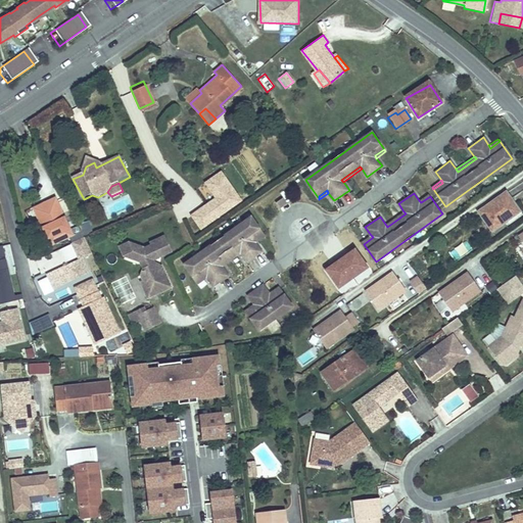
[(430,196),(428,194),(419,200),(421,202),(430,196)]
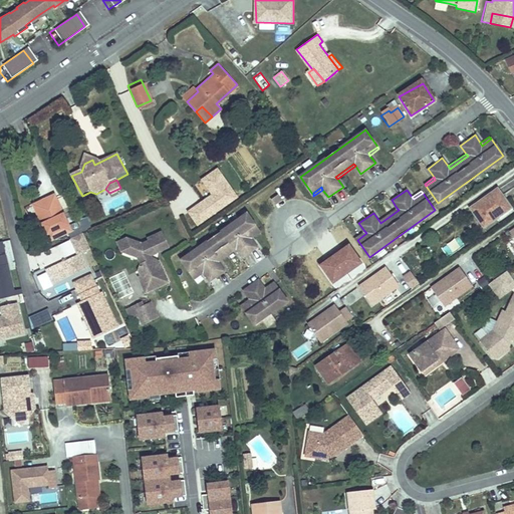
[(494,194),(467,213),(481,232),(508,212),(494,194)]
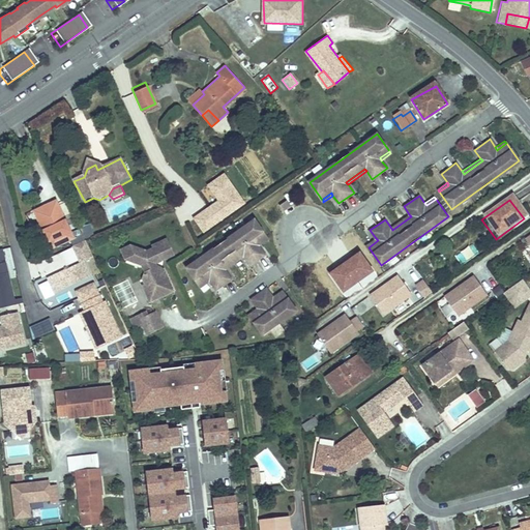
[(291,206),(287,201),(282,205),(285,210),(291,206)]
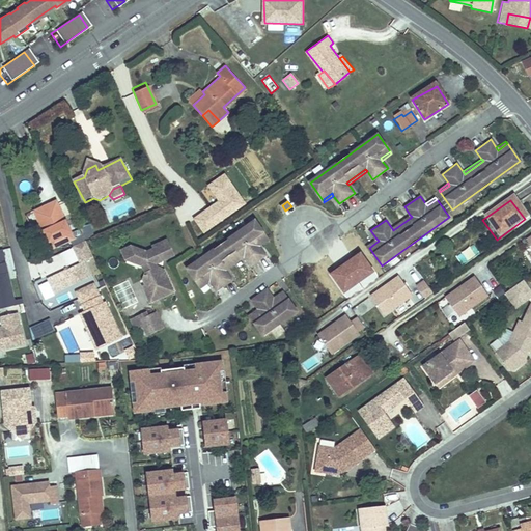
[(36,213),(54,248),(75,239),(60,206),(47,213),(45,210),(36,213)]
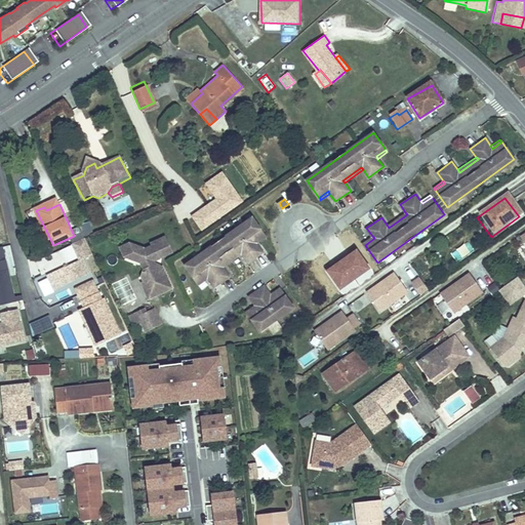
[(407,214),(405,212),(387,225),(389,228),(407,214)]
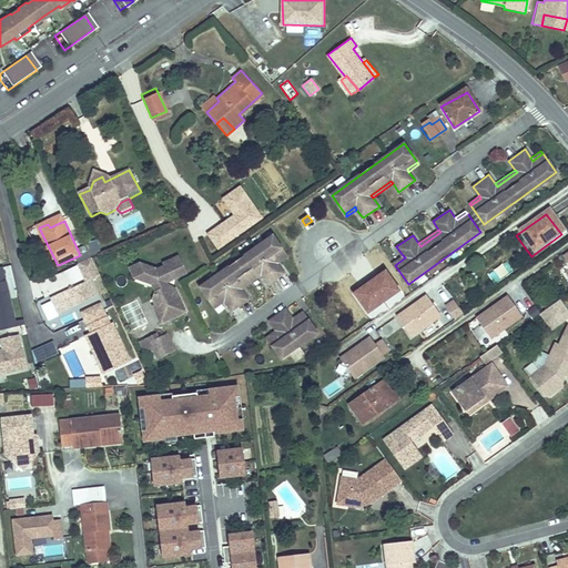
[(287,254),(274,235),(202,287),(215,305),(225,298),(226,301),(234,311),(250,298),(243,290),(242,287),(262,273),(263,275),(270,284),(286,273),(277,261),(287,254)]
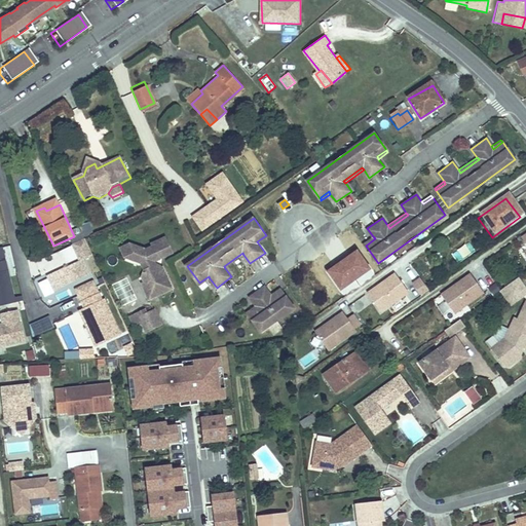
[(366,246),(375,238),(373,236),(364,242),(366,246)]
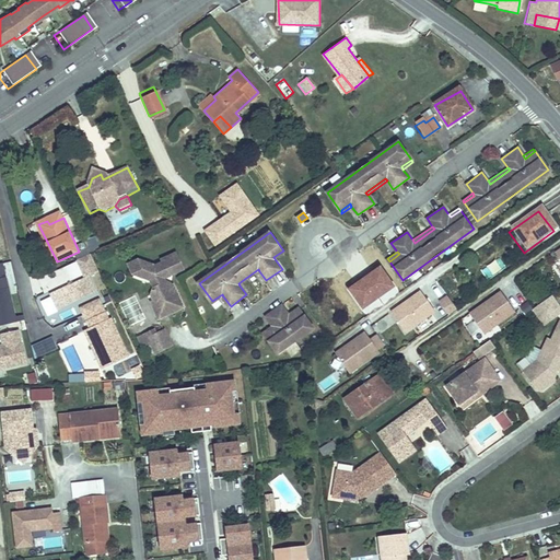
[(165,304),(170,314),(185,306),(174,284),(173,284),(166,282),(165,278),(174,273),(186,268),(178,253),(162,260),(163,263),(156,266),(140,259),(135,261),(132,269),(135,273),(152,279),(153,284),(154,288),(153,294),(156,300),(165,304)]
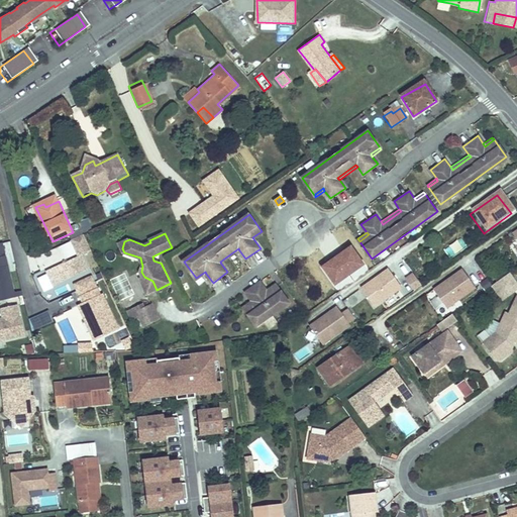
[(85,234),(72,240),(80,256),(48,272),(55,285),(90,268),(84,254),(93,250),(85,235),(85,234)]
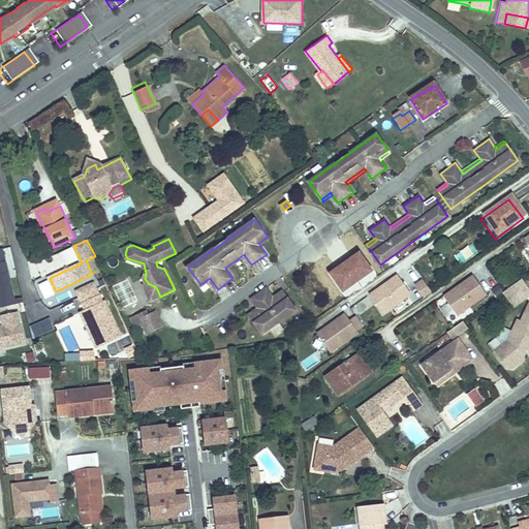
[(461,265),(477,252),(471,244),(455,256),(461,265)]
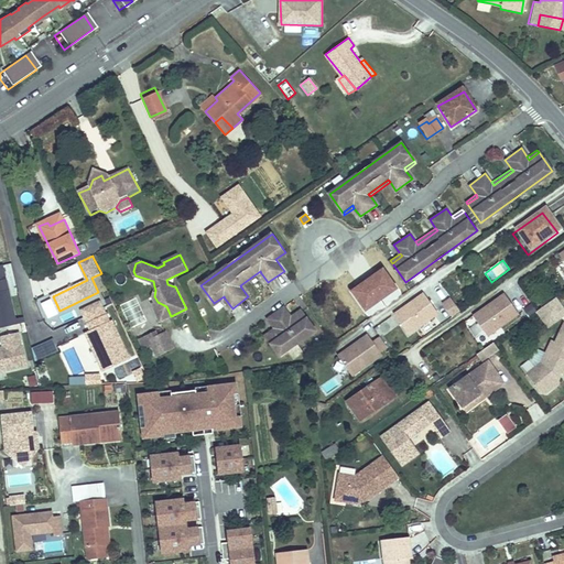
[(2,267),(0,267),(0,327),(18,324),(25,322),(24,317),(17,318),(10,294),(2,267)]
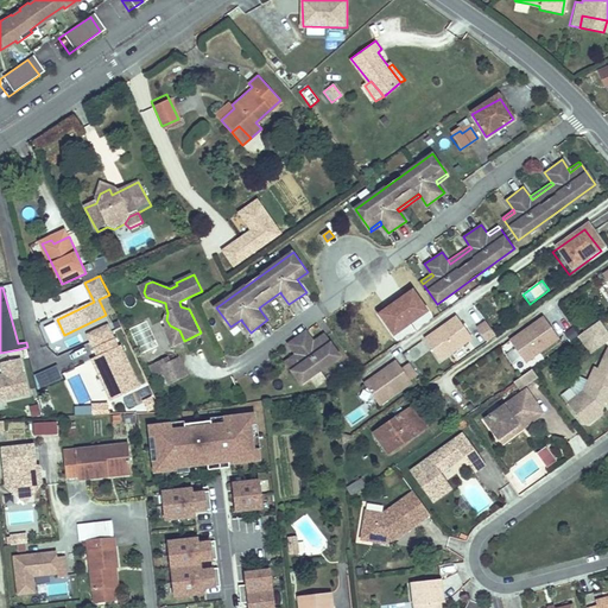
[(282,295),(280,292),(259,308),(260,310),(282,295)]
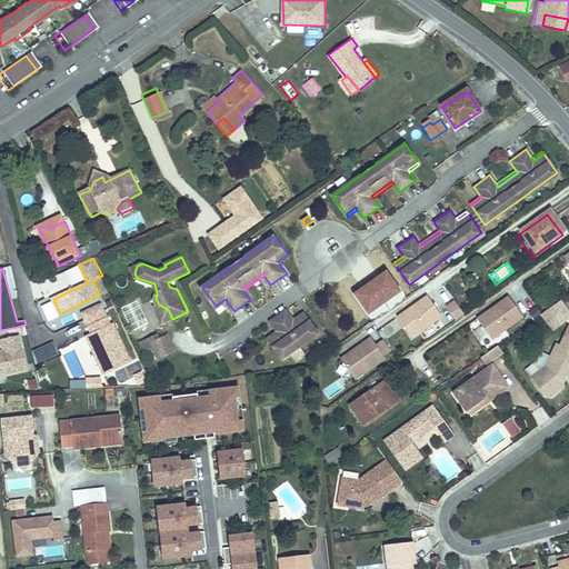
[(428,295),(398,316),(412,337),(442,315),(428,295)]
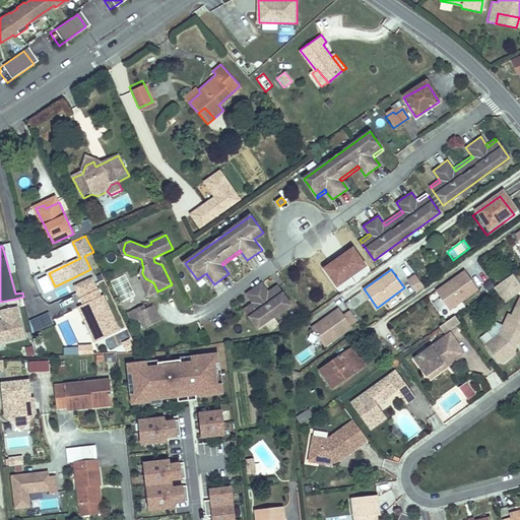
[(478,288),(464,270),(436,291),(450,310),(478,288)]
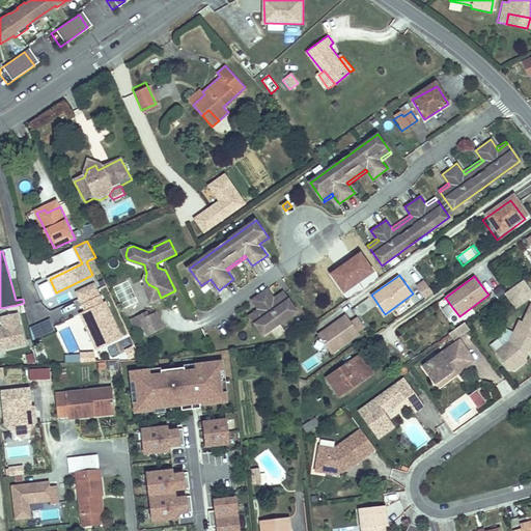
[(530,292),(530,286),(524,278),(506,292),(516,305),(530,292)]
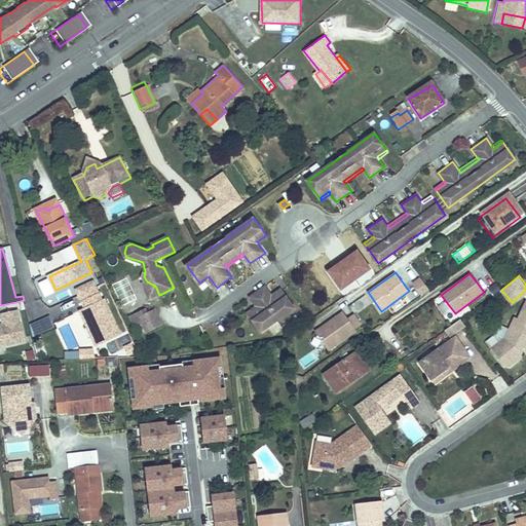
[(209,276),(199,283),(200,285),(210,278),(209,276)]
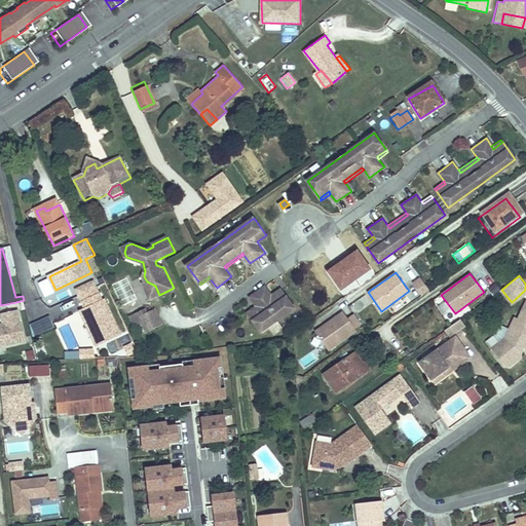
[(409,283),(415,298),(427,293),(421,277),(409,283)]
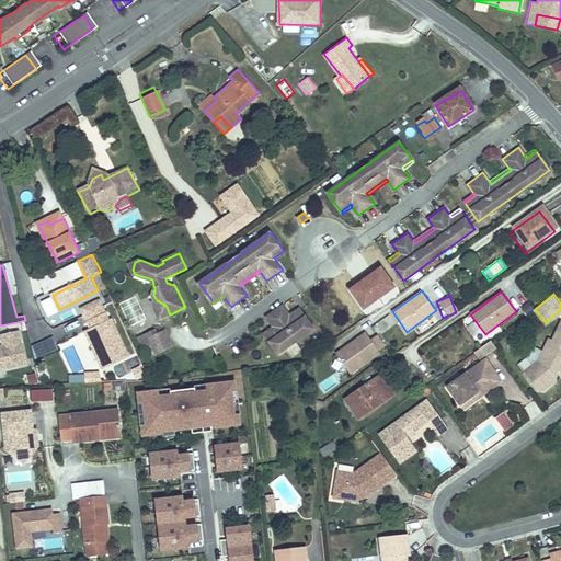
[(101,299),(80,309),(90,330),(84,332),(102,369),(129,356),(112,319),(111,320),(101,299)]
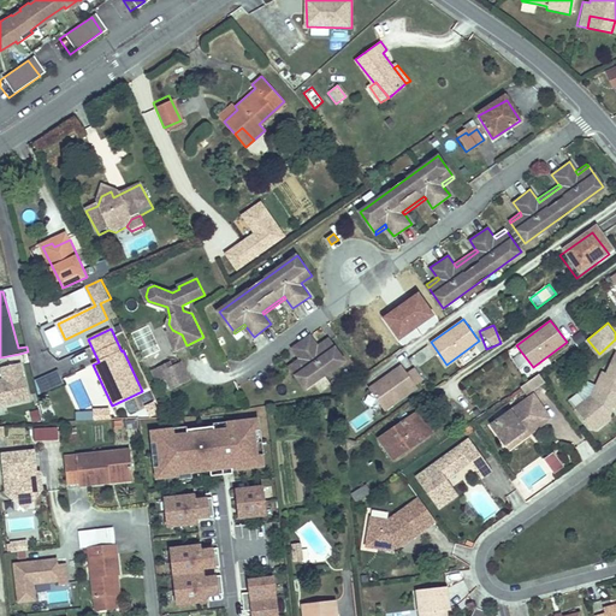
[(172,330),(167,332),(177,350),(187,345),(182,335),(172,330)]
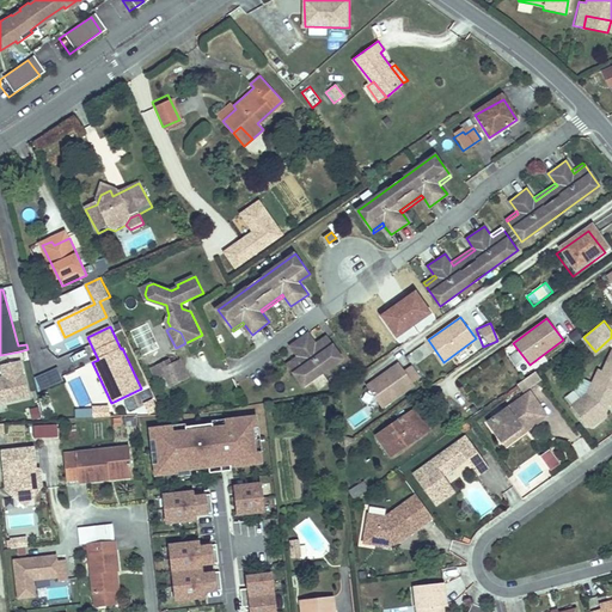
[(305,385),(344,357),(330,337),(319,346),(318,343),(310,332),(293,344),(300,355),(301,357),(291,365),(305,385)]
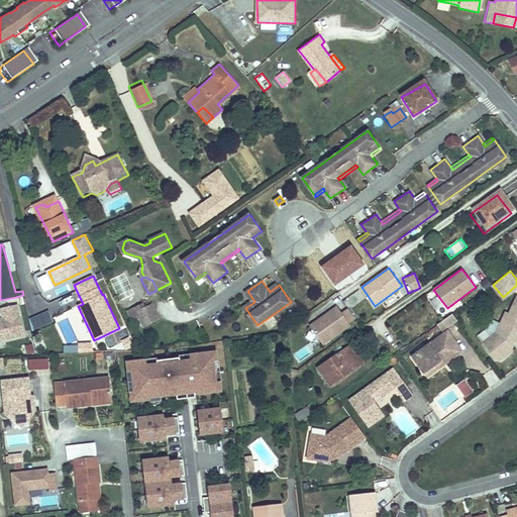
[(279,285),(278,283),(269,290),(270,292),(279,285)]
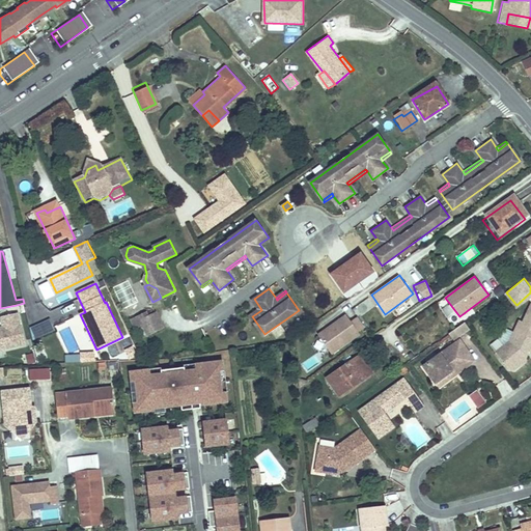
[(261,310),(260,308),(251,315),(252,316),(261,310)]
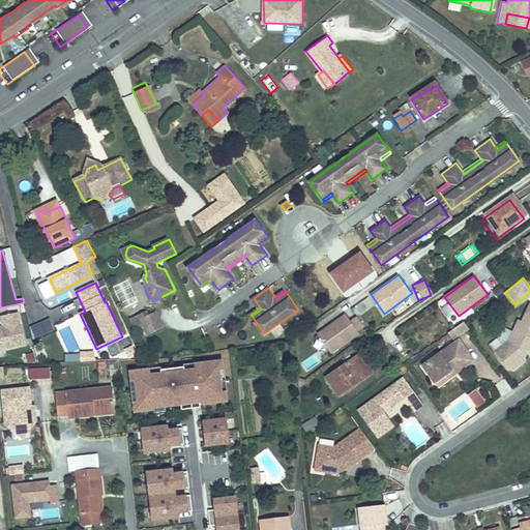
[(141,314),(134,318),(139,329),(146,325),(150,334),(166,327),(157,311),(150,315),(143,318),(141,314)]
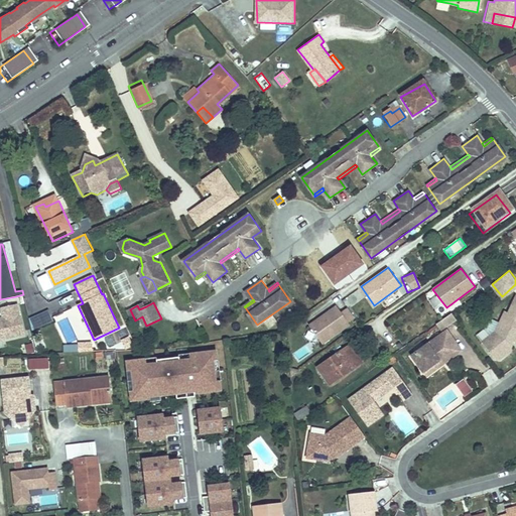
[(18,305),(1,309),(3,317),(0,317),(0,341),(24,337),(18,305)]
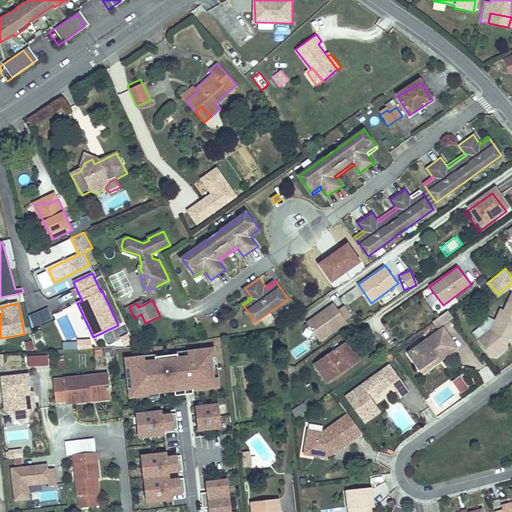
[(351,316),(344,306),(339,309),(334,303),(307,322),(320,341),(348,322),(346,319),(351,316)]
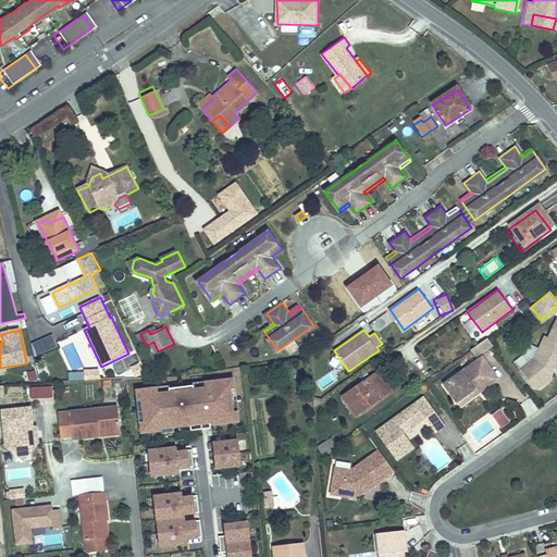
[(535,368),(524,375),(533,388),(541,388),(553,380),(552,379),(556,369),(556,332),(549,331),(548,336),(545,335),(536,357),(539,358),(535,368)]
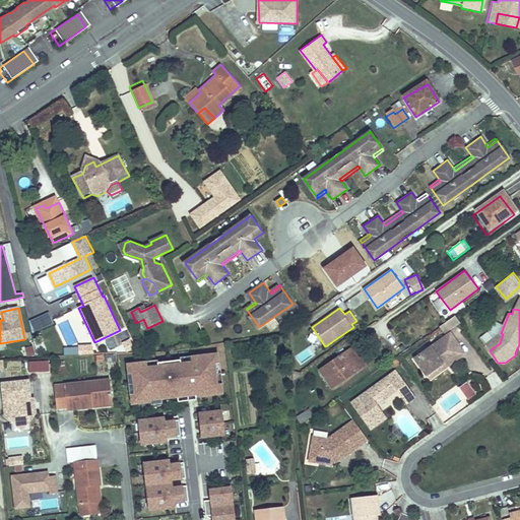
[(50,312),(30,321),(33,333),(54,324),(50,312)]
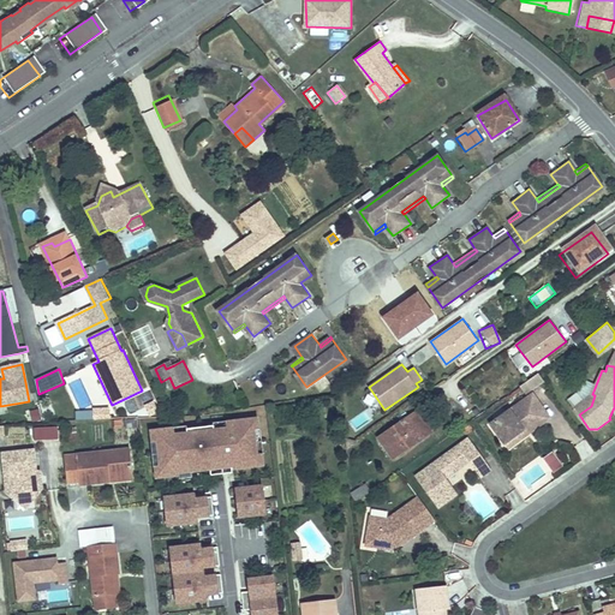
[(526,396),(543,382),(537,374),(519,388),(526,396)]
